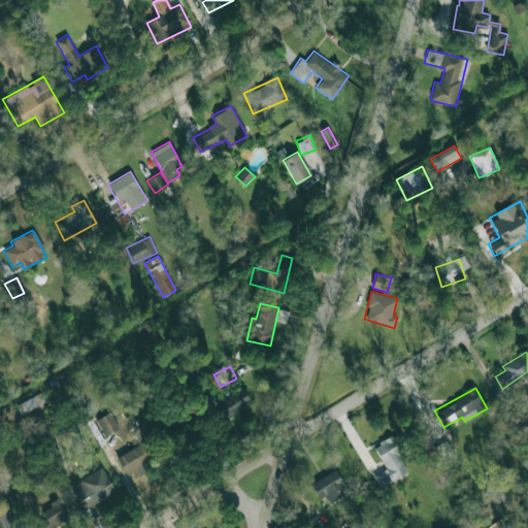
[(15,405),(21,417),(57,400),(52,389),(15,405)]
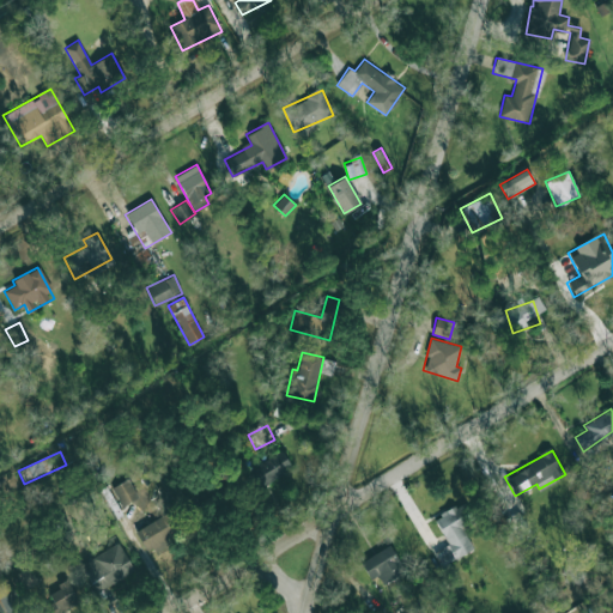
[(292,471),(284,451),(249,466),(258,485),(292,471)]
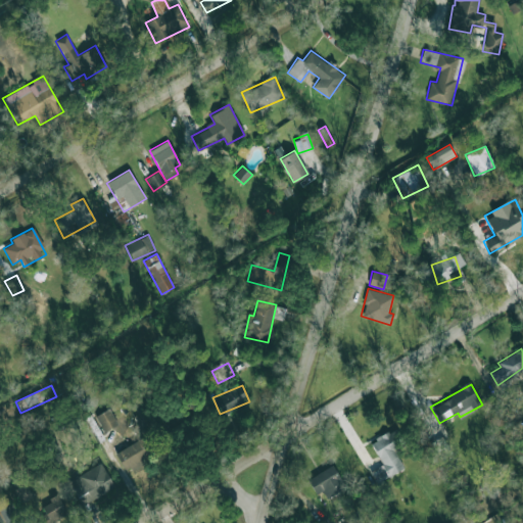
[(117,424),(109,409),(96,416),(103,431),(117,424)]
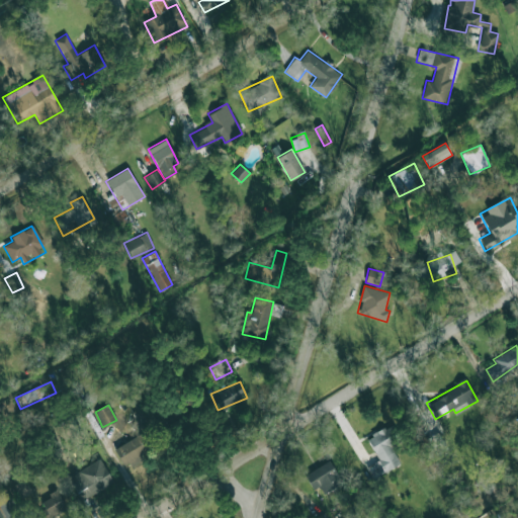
[(384,471),(400,463),(390,445),(403,438),(394,423),(366,438),(384,471)]
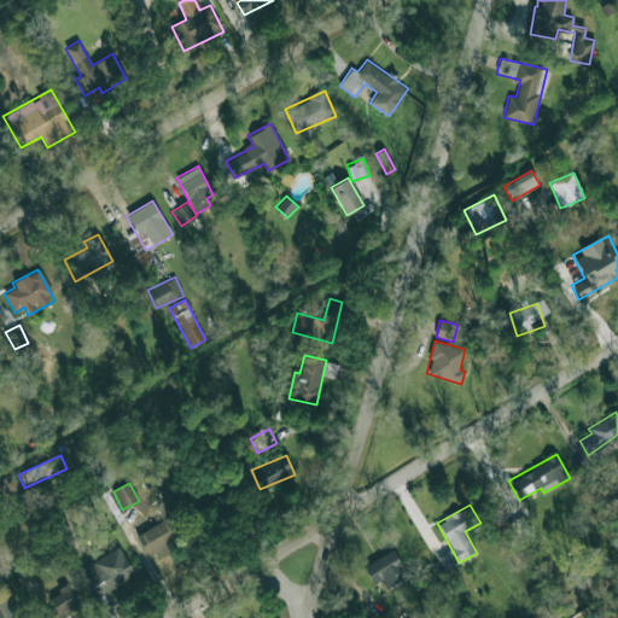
[(136,536),(147,555),(156,551),(158,555),(181,541),(167,517),(136,536)]
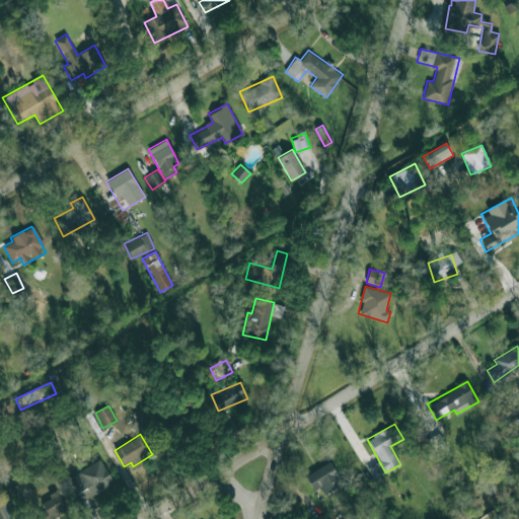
[(68,477),(81,500),(113,483),(100,459),(68,477)]
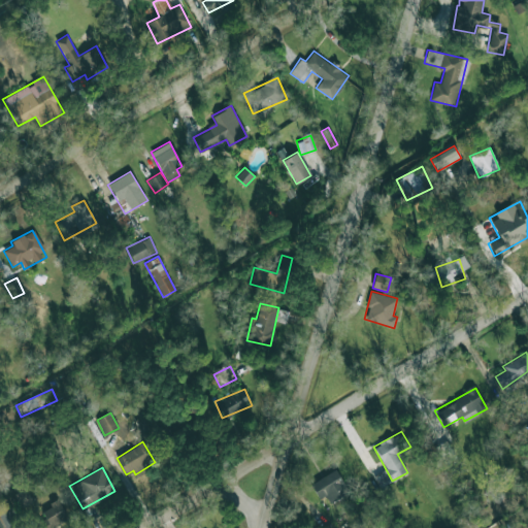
[(327,495),(329,502),(349,494),(338,470),(310,482),(318,499),(327,495)]
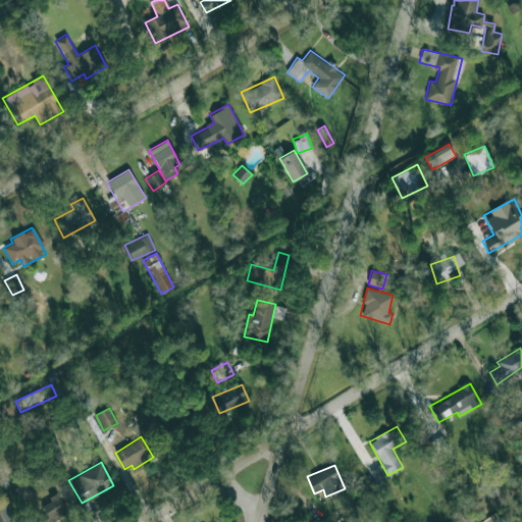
[(0,493),(0,521),(16,521),(20,520),(6,491),(0,493)]
